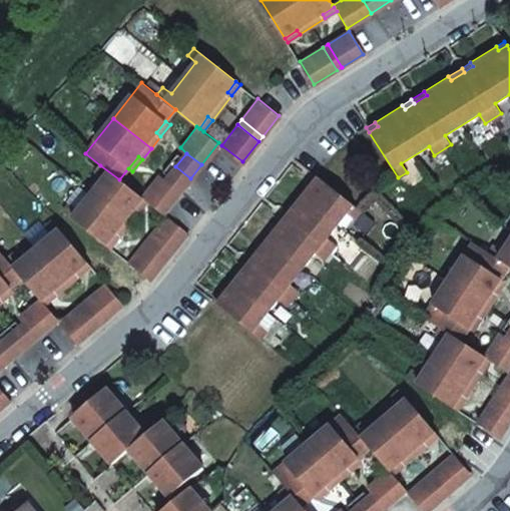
[(119,179),(100,165),(95,172),(103,179),(79,210),(70,203),(64,212),(106,245),(116,233),(120,236),(138,212),(134,209),(143,198),(141,196),(119,179)]
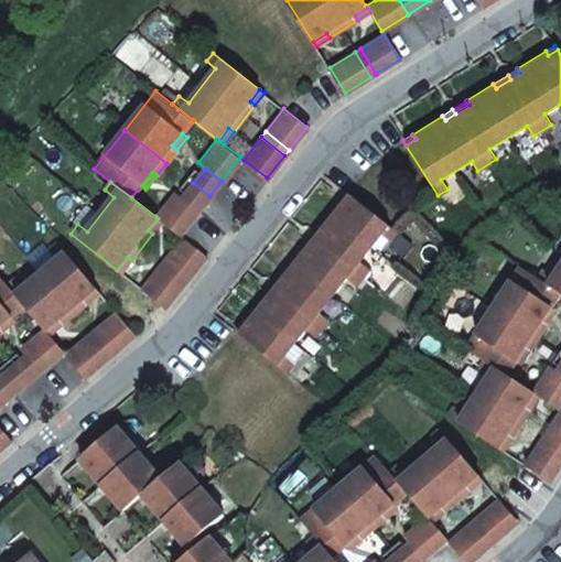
[(182,198),(197,211),(209,196),(193,183),(182,198)]
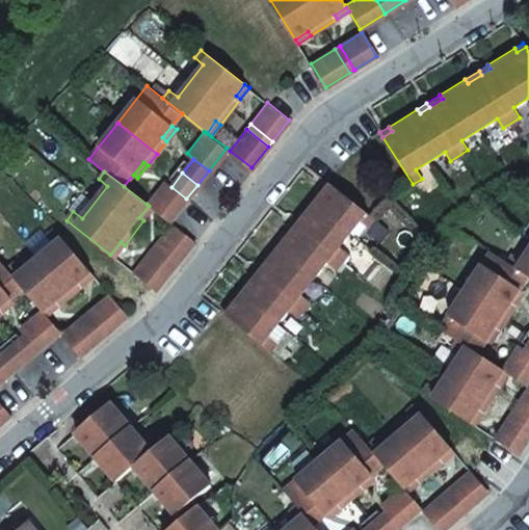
[(329,184),(325,181),(319,189),(322,192),(329,184)]
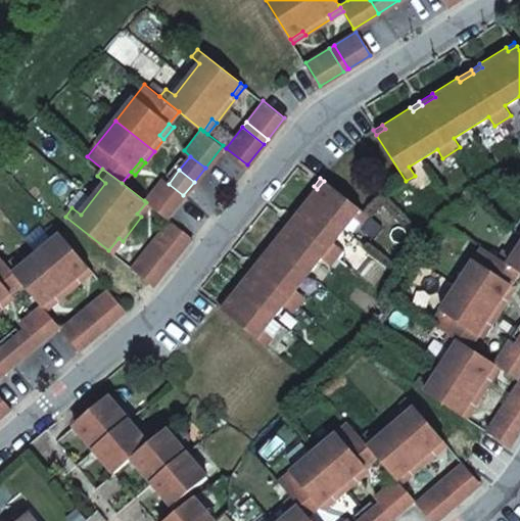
[(150,205),(166,218),(183,195),(169,184),(161,179),(144,200),(146,202),(150,205)]
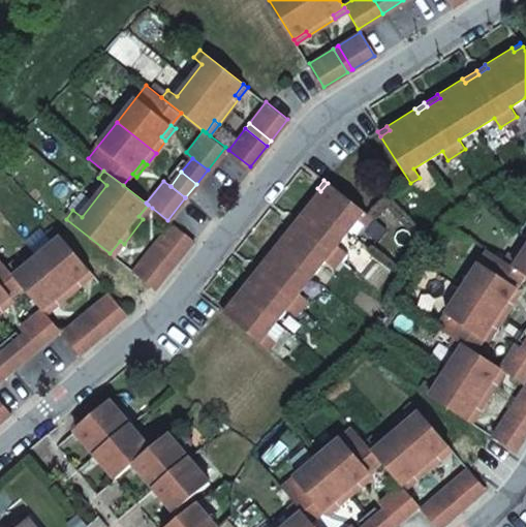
[(272,245),(312,276),(325,259),(334,267),(346,251),(337,244),(357,219),(366,226),(372,218),(328,183),(320,191),(317,188),(298,213),(302,216),(296,223),(285,236),(282,233),(272,245)]
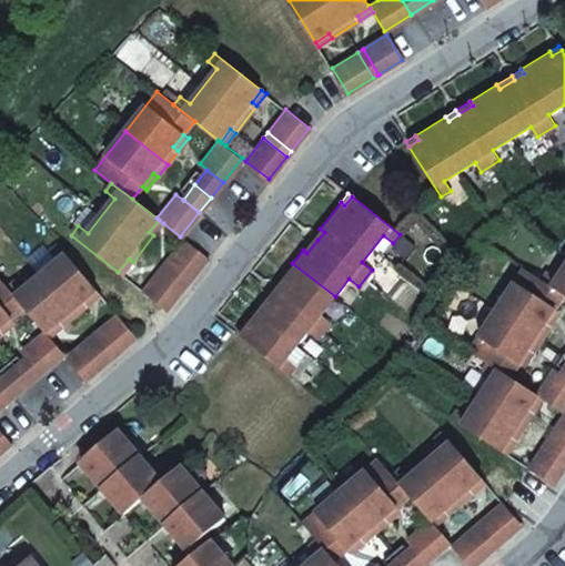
[(153,235),(163,223),(159,220),(149,232),(153,235)]
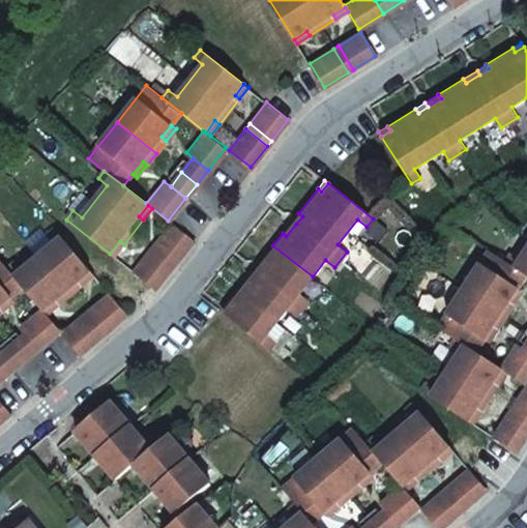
[(292,222),(296,224),(302,216),(298,213),(292,222)]
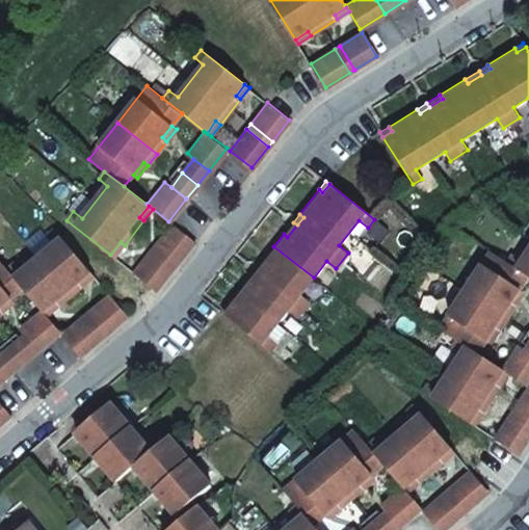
[(293,222),(284,234),(287,237),(297,224),(293,222)]
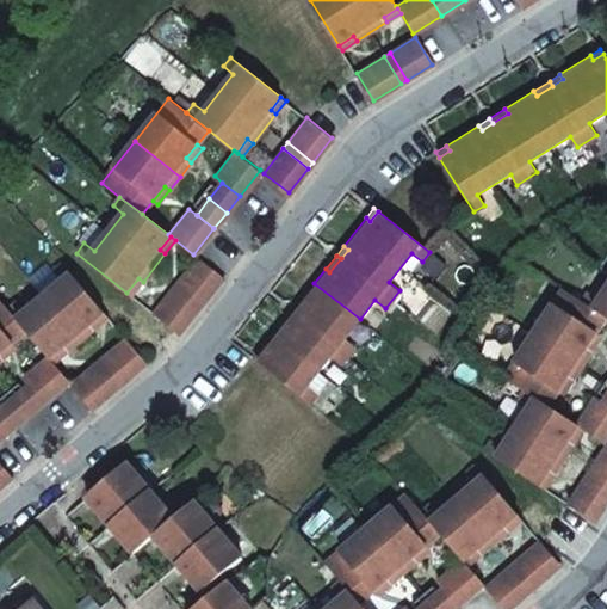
[(222,277),(197,257),(177,283),(202,302),(222,277)]
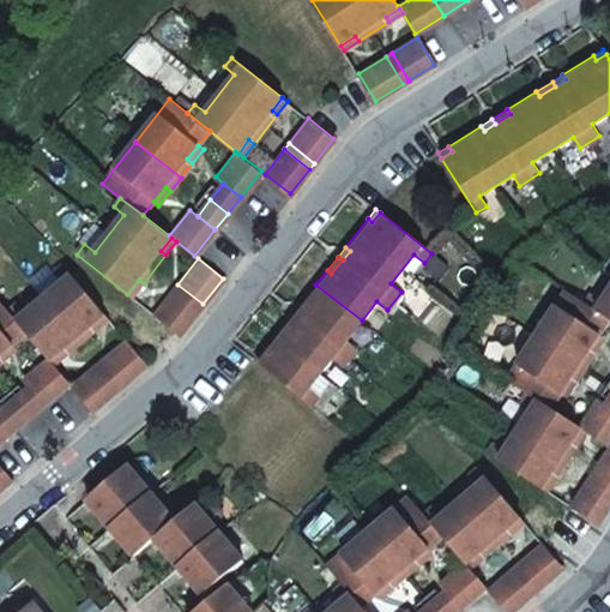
[(103,313),(61,264),(52,273),(60,282),(24,312),(16,304),(7,311),(25,333),(47,358),(48,359),(62,348),(66,353),(94,329),(90,324),(103,313)]
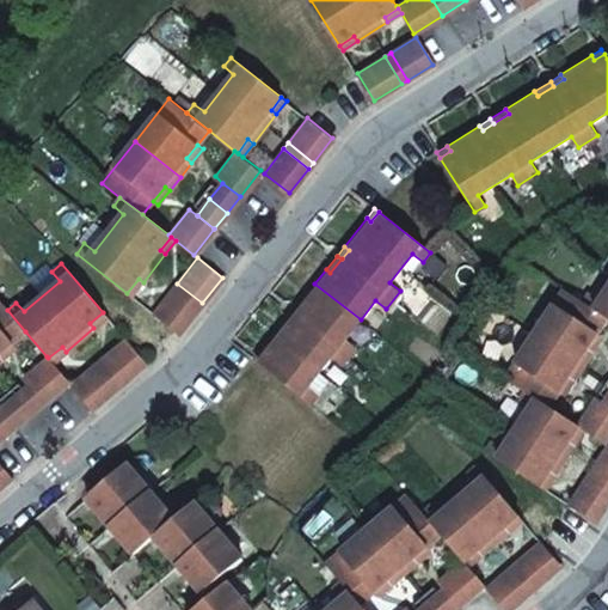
[(139,279),(127,293),(131,297),(143,282),(139,279)]
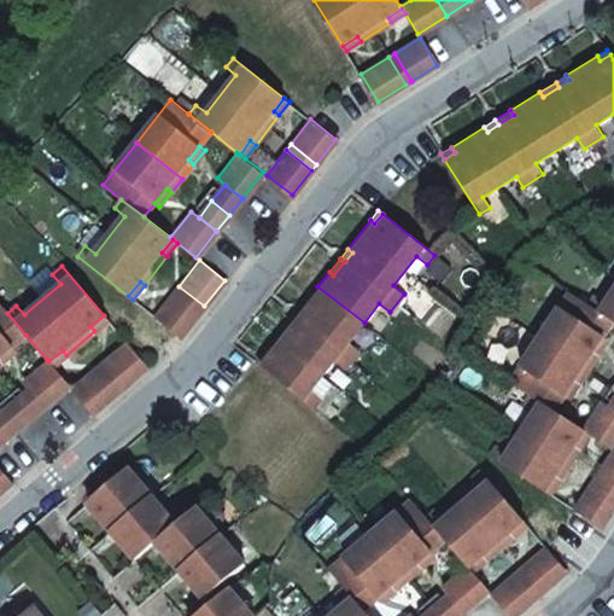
[(174,292),(199,312),(204,306),(179,286),(174,292)]
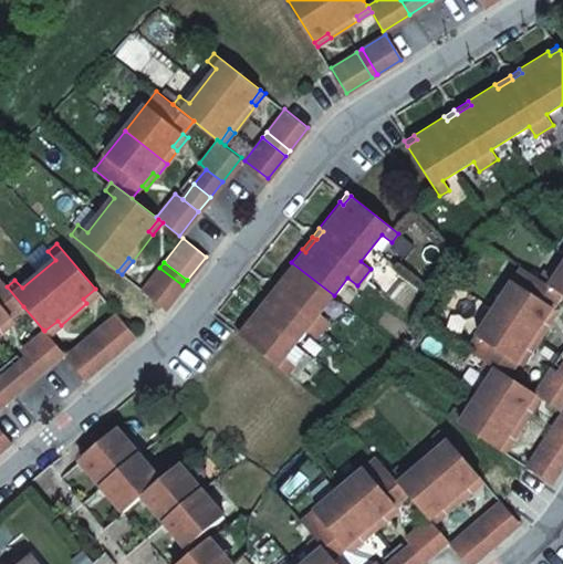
[(239,337),(287,374),(293,366),(284,358),(308,330),(316,336),(330,320),(320,313),(334,295),(291,262),(281,275),(285,279),(274,292),(268,300),(264,296),(242,324),(246,329),(239,337)]
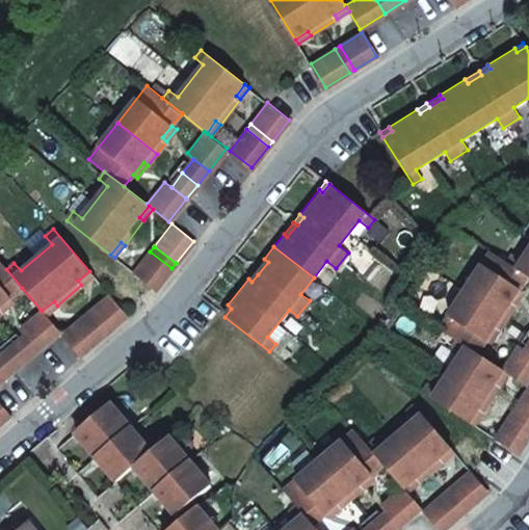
[(512,254),(507,262),(528,276),(528,248),(522,260),(512,254)]
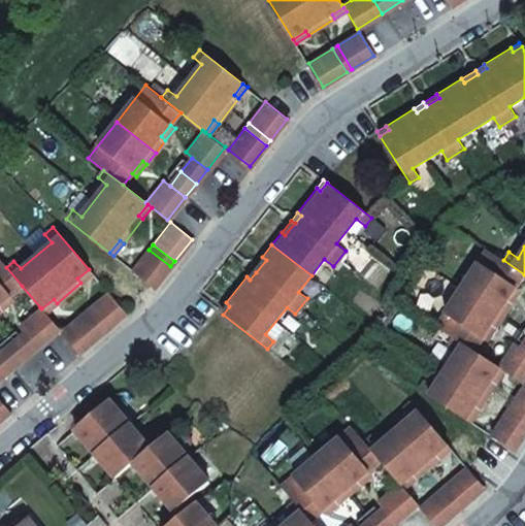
[(132,271),(154,288),(170,266),(149,250),(132,271)]
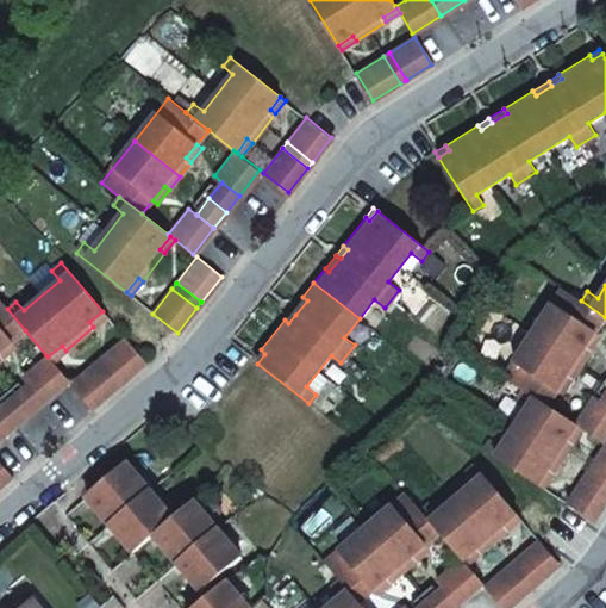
[(504,377),(523,390),(548,405),(557,391),(567,376),(573,379),(592,349),(587,346),(595,333),(605,317),(581,301),(562,289),(504,377)]
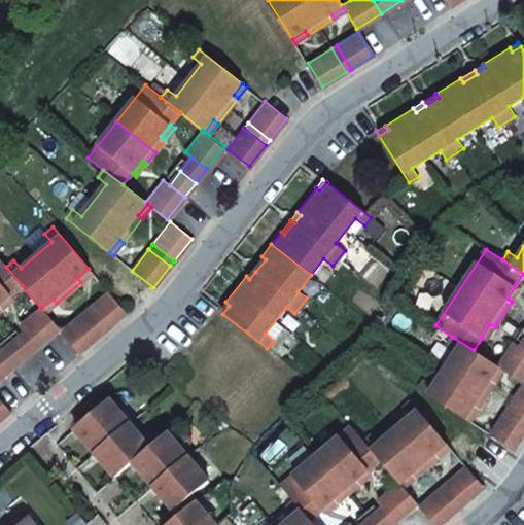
[(266,259),(262,256),(251,269),(255,272),(266,259)]
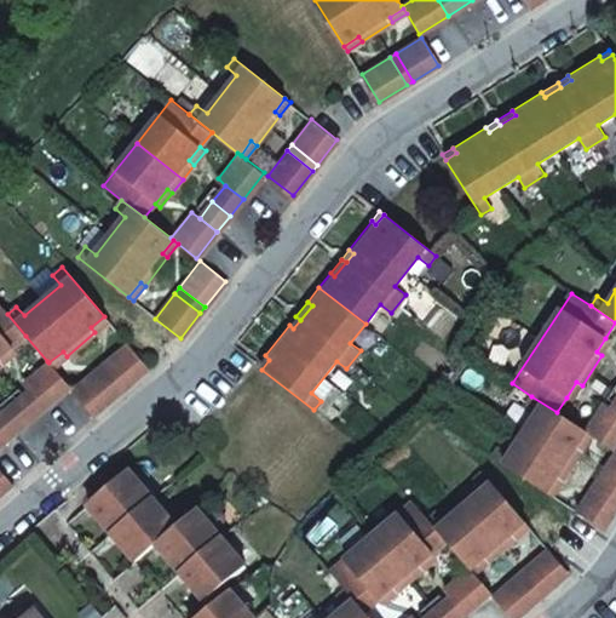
[(26,336),(7,314),(0,304),(0,364),(1,362),(0,361),(0,358),(12,347),(26,336)]
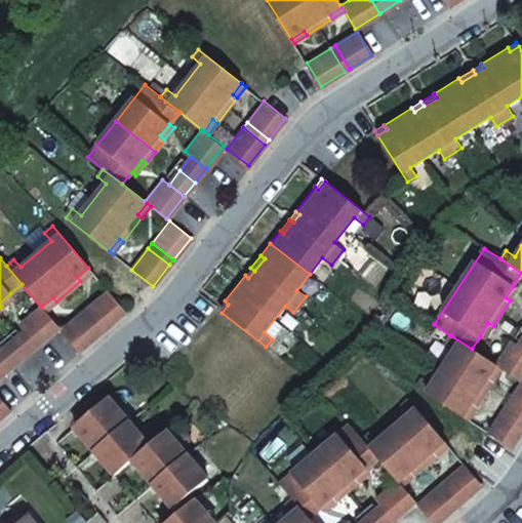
[(91,272),(88,268),(77,277),(80,281),(91,272)]
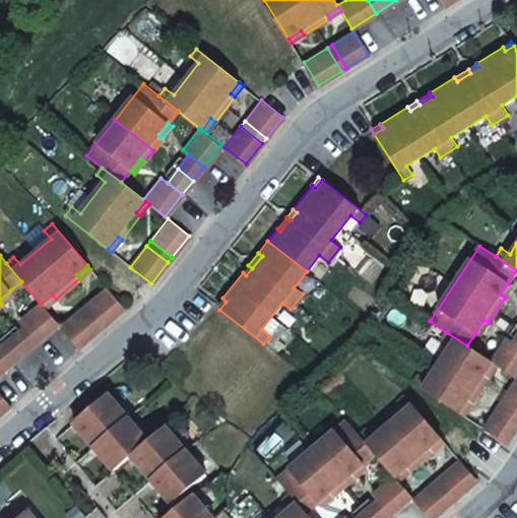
[(248,265),(243,272),(246,275),(252,268),(248,265)]
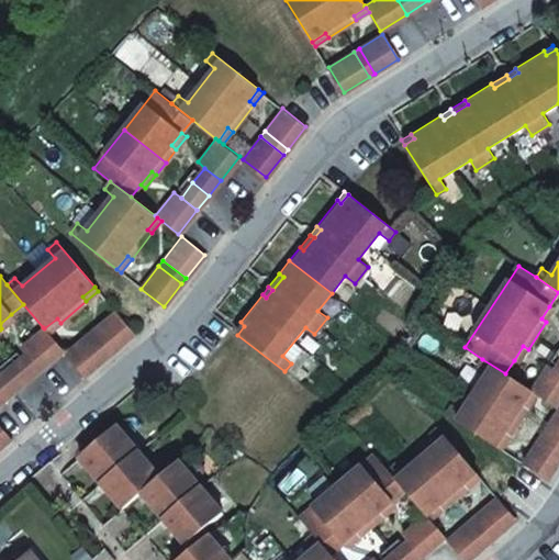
[(554,310),(549,306),(541,318),(546,322),(554,310)]
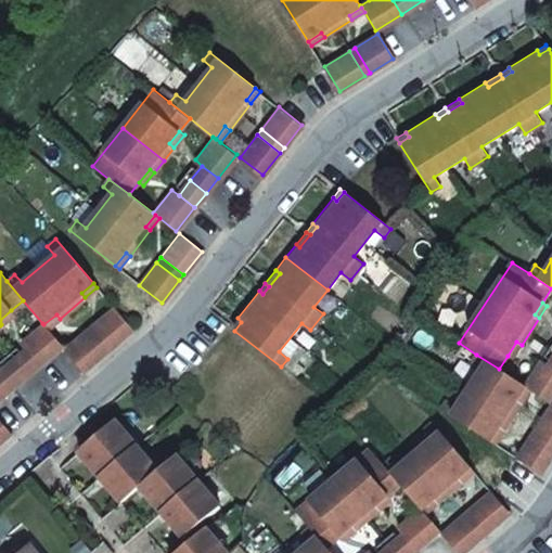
[(110,347),(131,328),(127,323),(112,306),(90,324),(110,347)]
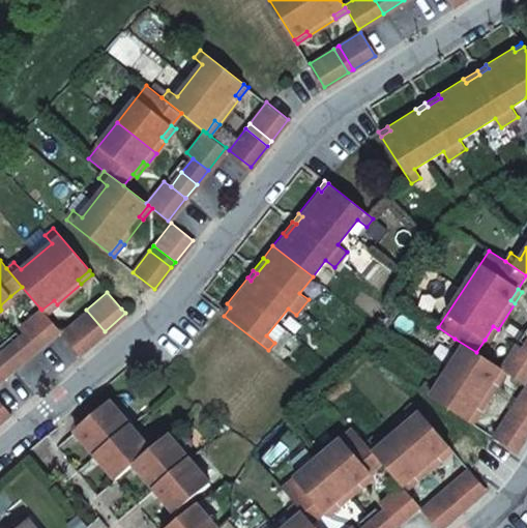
[(0,309),(1,310),(12,300),(10,296),(0,305),(0,309)]
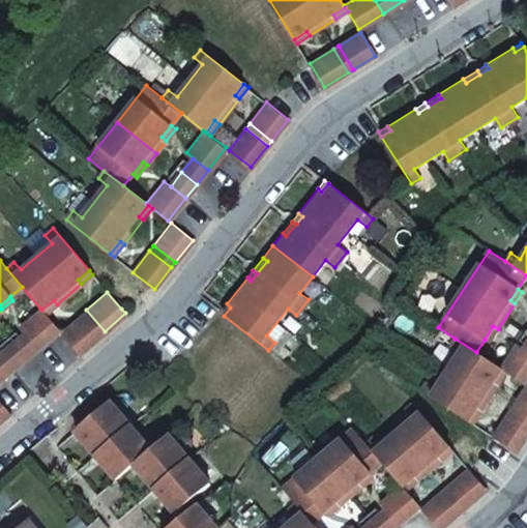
[(41,310),(46,314),(57,304),(54,300),(41,310)]
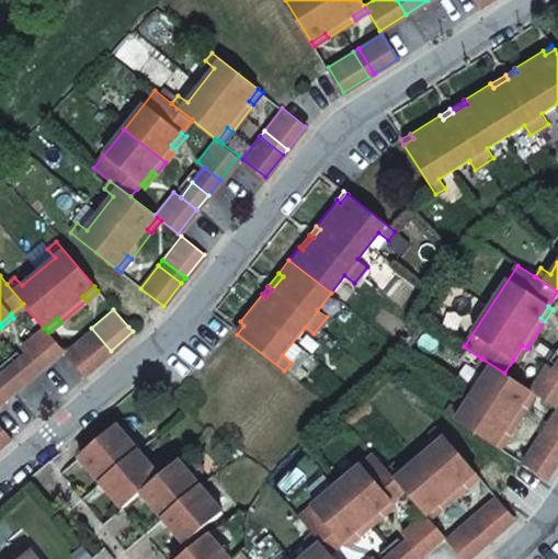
[(232,331),(237,334),(243,326),(240,321),(232,331)]
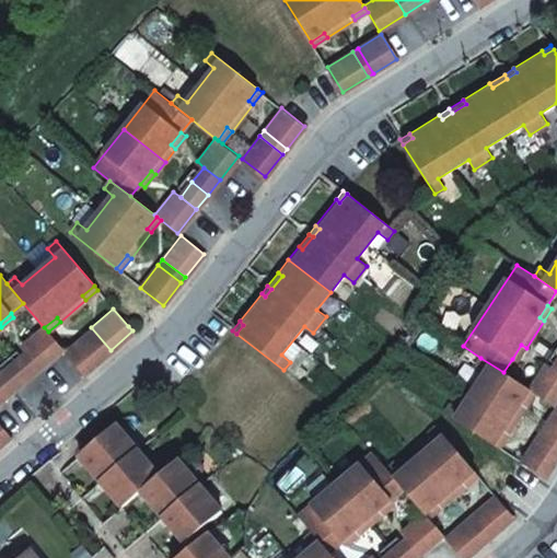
[(39,367),(61,348),(48,332),(44,327),(43,326),(20,345),(25,351),(39,367)]
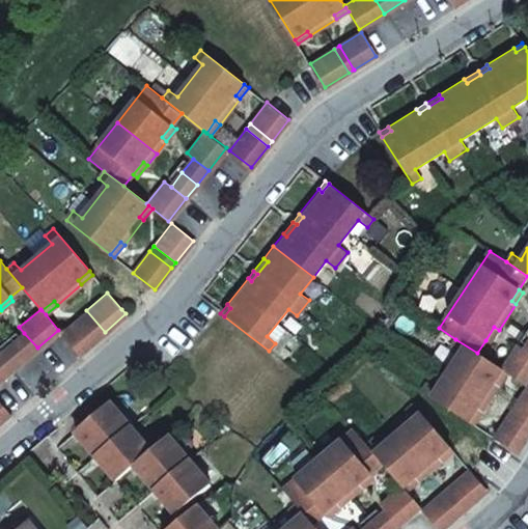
[(101,335),(105,332),(86,310),(82,314),(101,335)]
